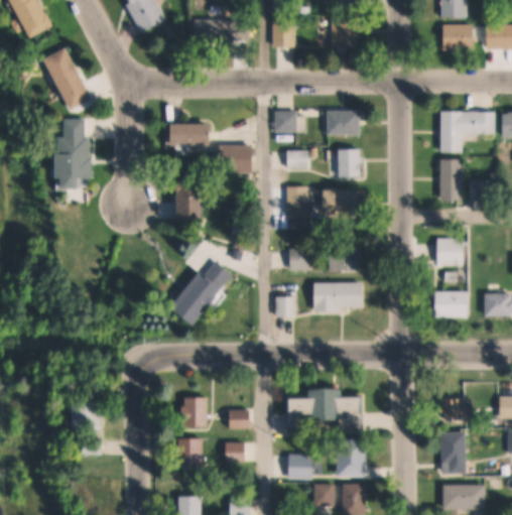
[(22,27),(12,33),(6,22),(17,16),(8,0),(34,0),(42,15),(44,14),(51,26),(28,38),(22,27)]
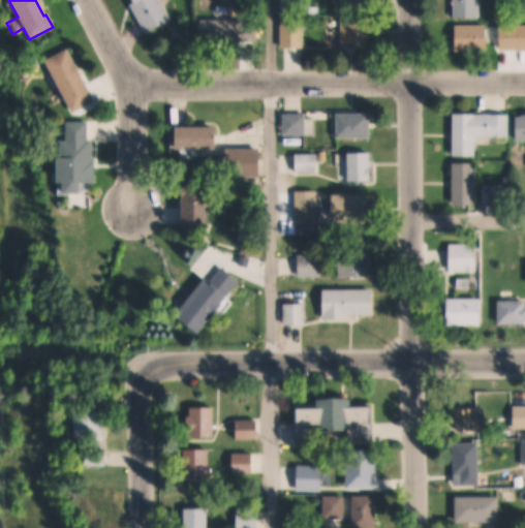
[(132,0),(158,0),(170,21),(145,35),(129,6),(134,3),(132,0)]
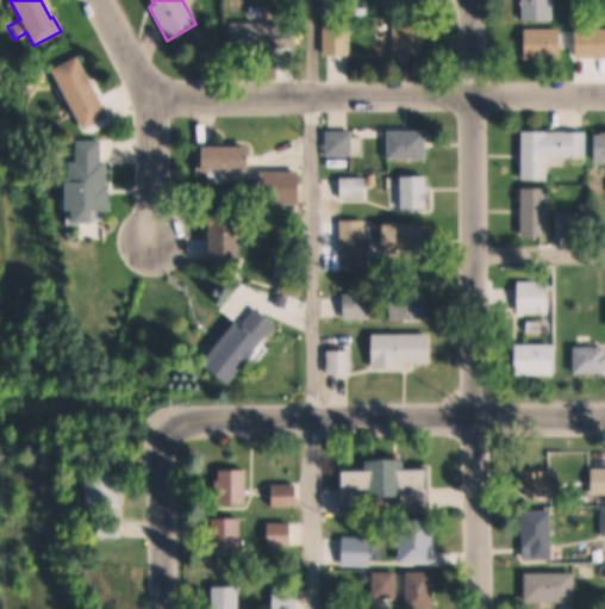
[(423,0),(423,11),(403,11),(403,6),(386,7),(386,0),(423,0)]
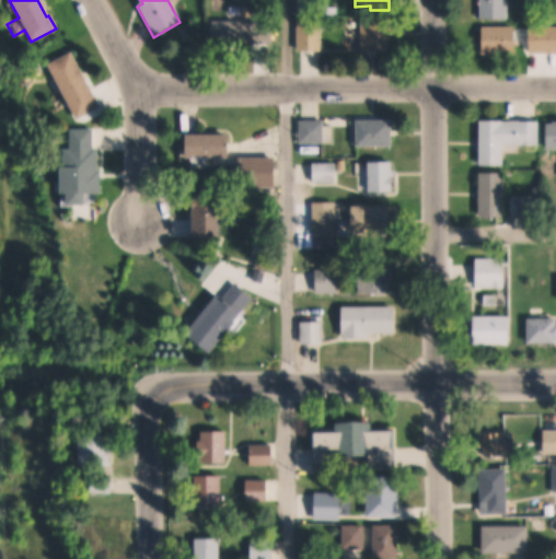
[(477,0),(505,0),(505,20),(477,20),(477,0)]
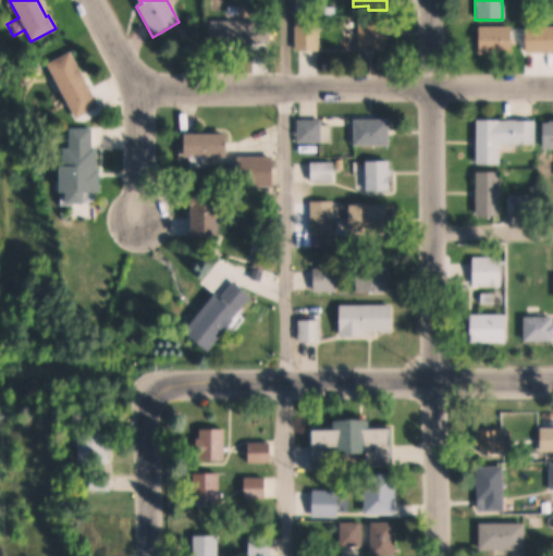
[(293,19),(317,19),(317,51),(294,51),(293,19)]
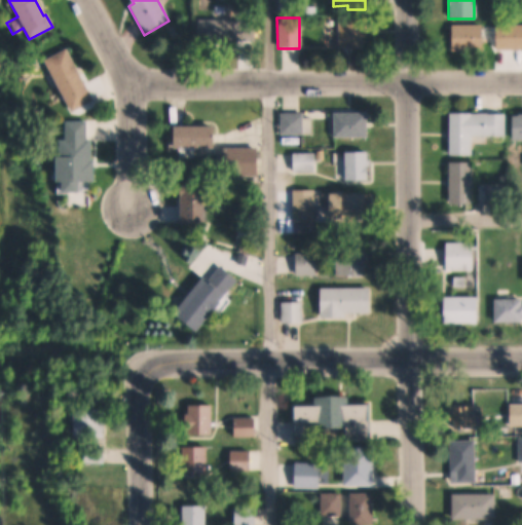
[(337,17),(366,17),(366,48),(337,49),(337,17)]
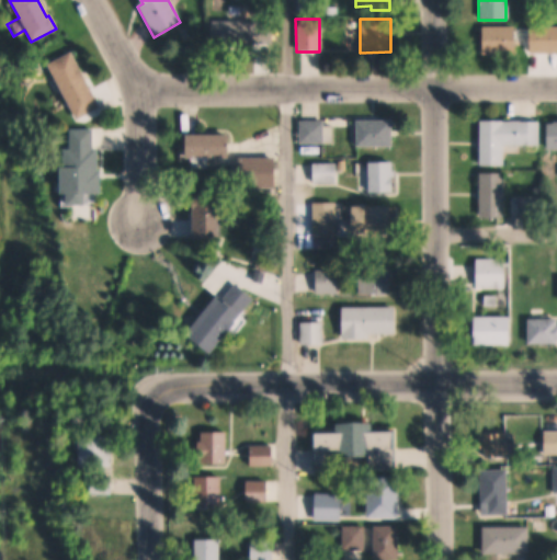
[(211,22),(264,23),(264,47),(211,47),(211,22)]
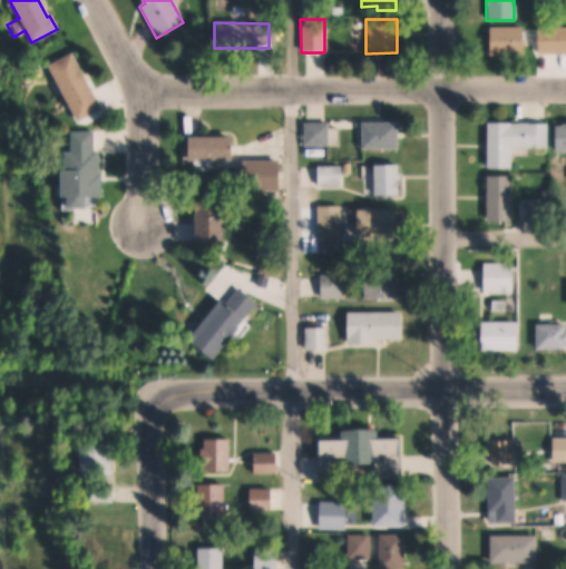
[(487,28),(520,28),(520,56),(488,56),(487,28)]
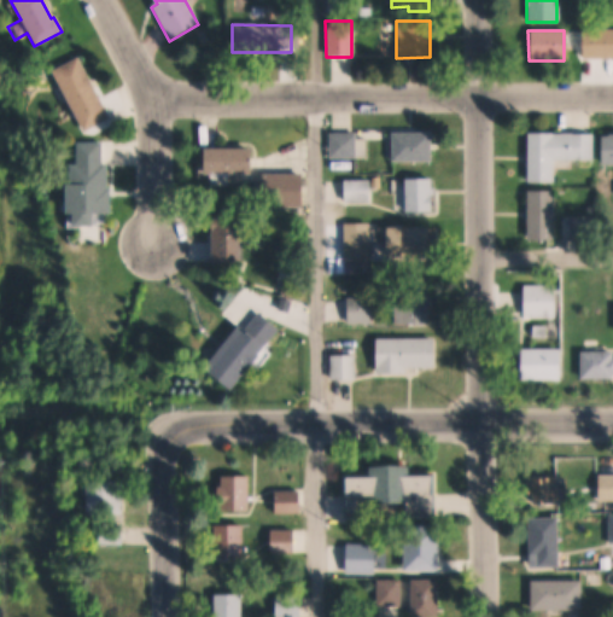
[(576,31),(599,31),(599,58),(576,59),(576,31)]
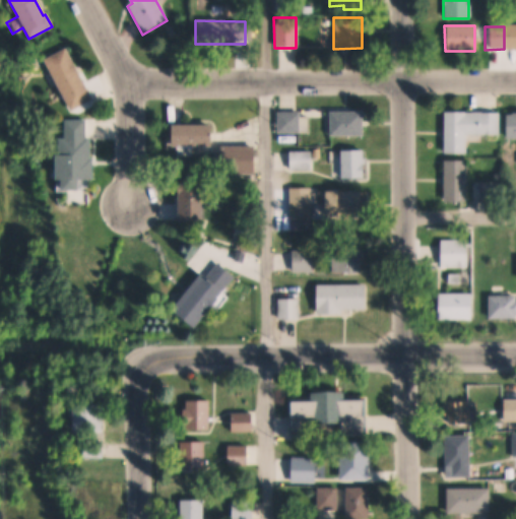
[(42,60),(63,49),(90,99),(69,110),(42,60)]
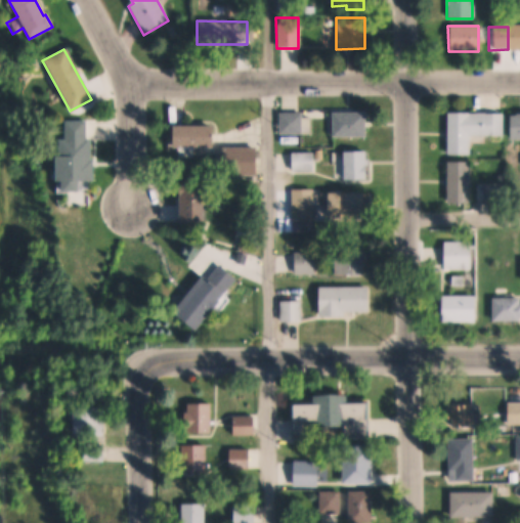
[(277,114),(299,113),(300,135),(278,135),(277,114)]
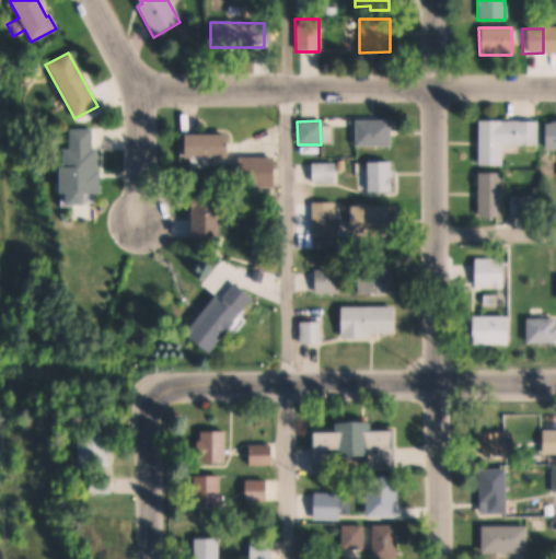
[(355,120),(390,120),(391,147),(355,148),(355,120)]
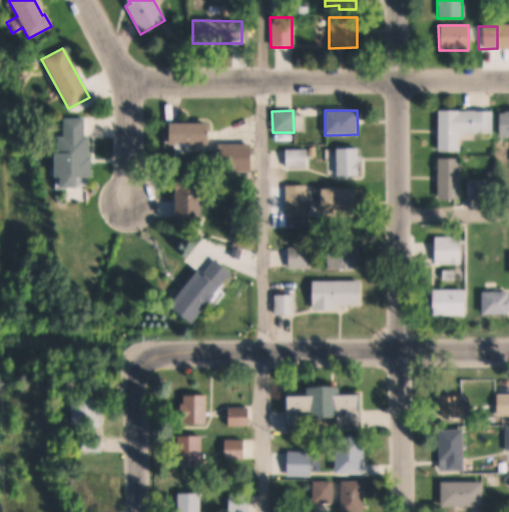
[(489,110),(490,131),(457,132),(458,150),(437,150),(437,111),(489,110)]
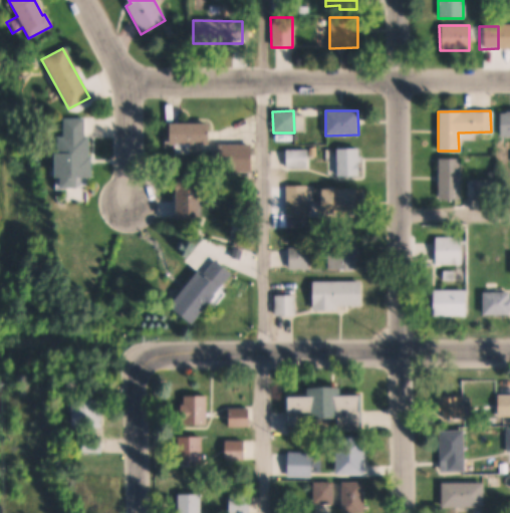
[(62,137),(61,118),(81,117),(82,137),(86,136),(87,157),(89,157),(90,177),(76,177),(76,187),(60,187),(60,178),(55,178),(54,154),(56,154),(56,137),(62,137)]
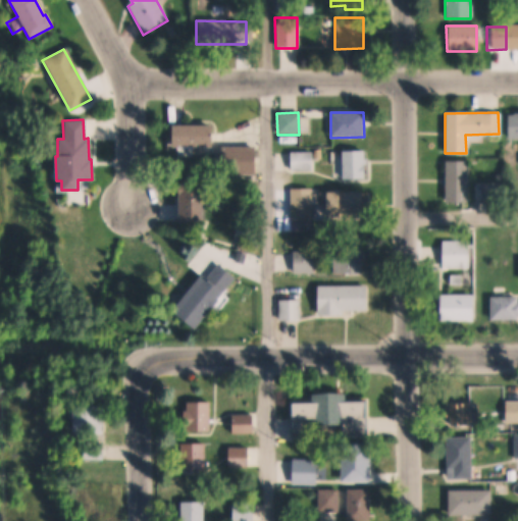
[(173,125),(212,126),(212,147),(173,146),(173,125)]
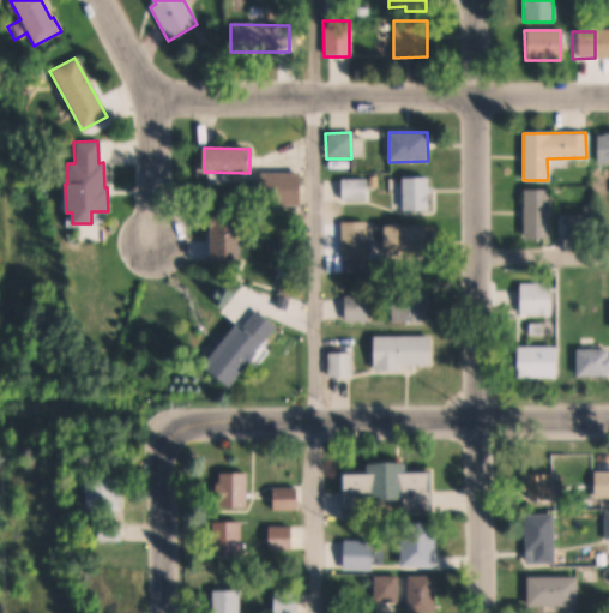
[(260,173),(301,173),(301,205),(259,204),(260,173)]
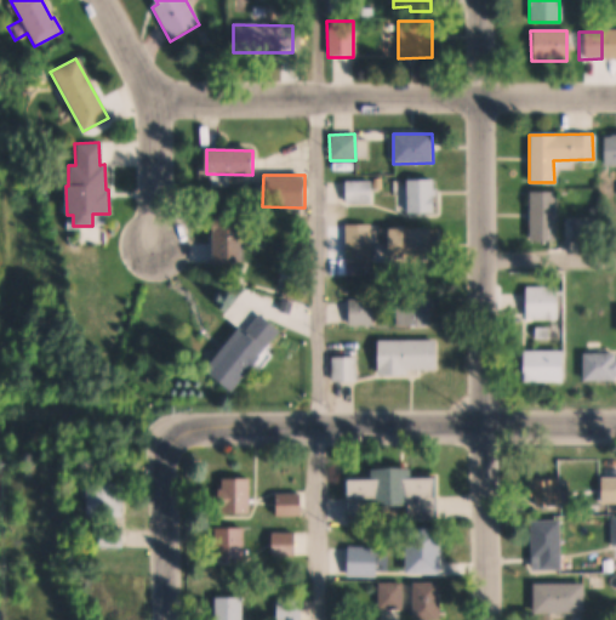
[(406,180),(432,180),(432,189),(434,189),(435,214),(406,215),(406,180)]
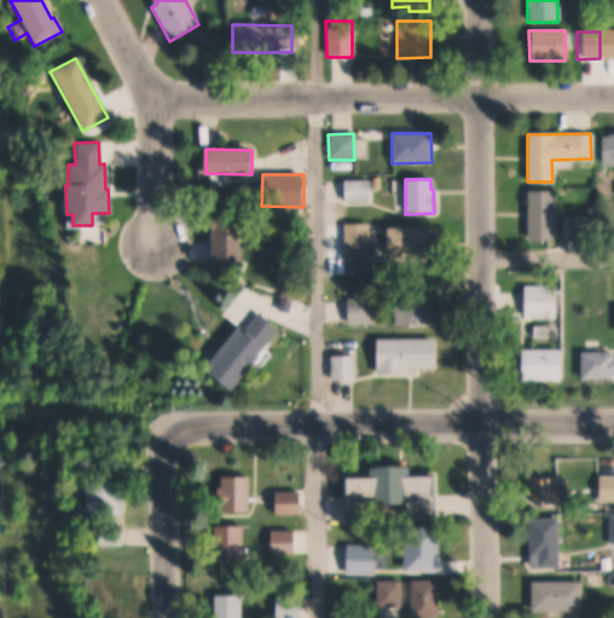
[(343,182),(369,180),(369,202),(345,203),(343,182)]
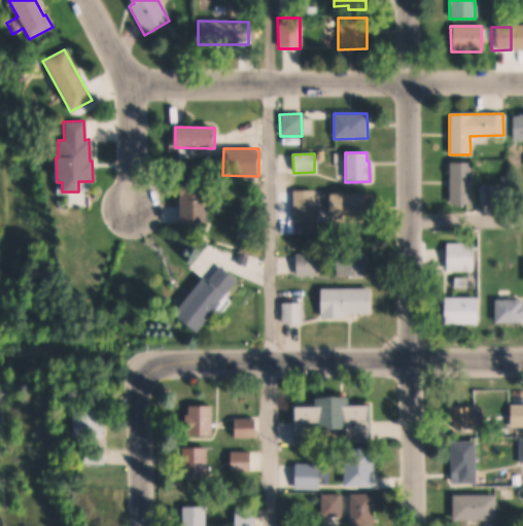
[(449,163),(471,163),(471,205),(449,205),(449,163)]
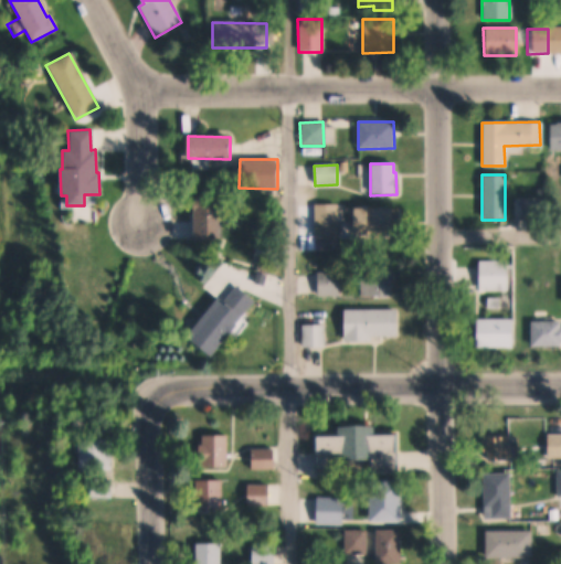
[(218,195),(219,240),(194,240),(193,195),(218,195)]
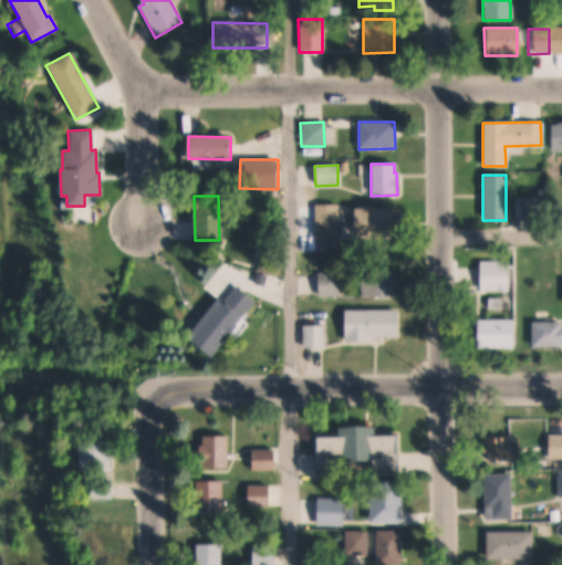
[(314,205),(337,205),(337,238),(315,239),(314,205)]
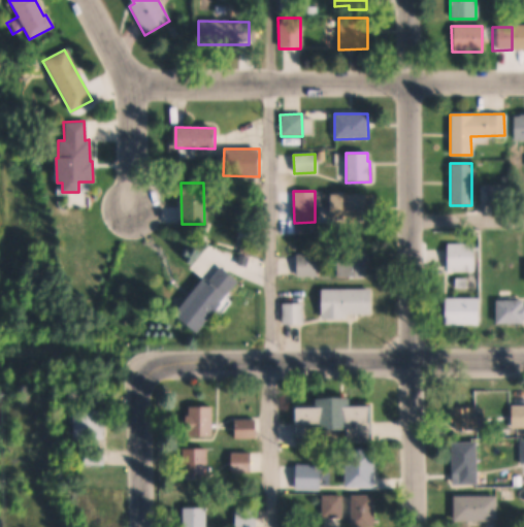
[(332,194),(366,193),(367,220),(333,221),(332,194)]
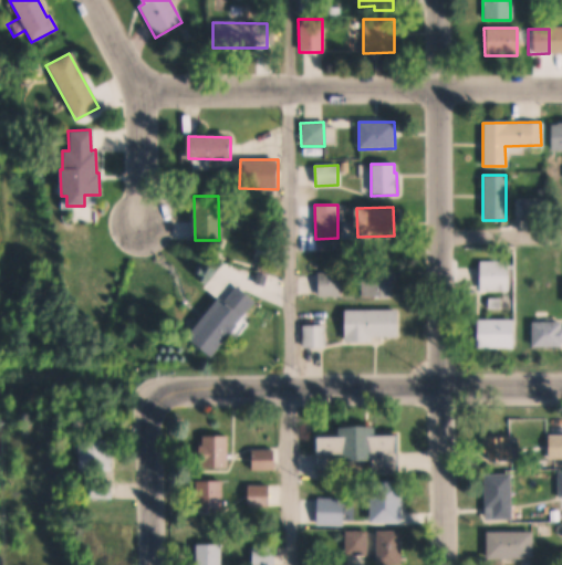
[(258,258),(270,261),(267,273),(256,270),(258,258)]
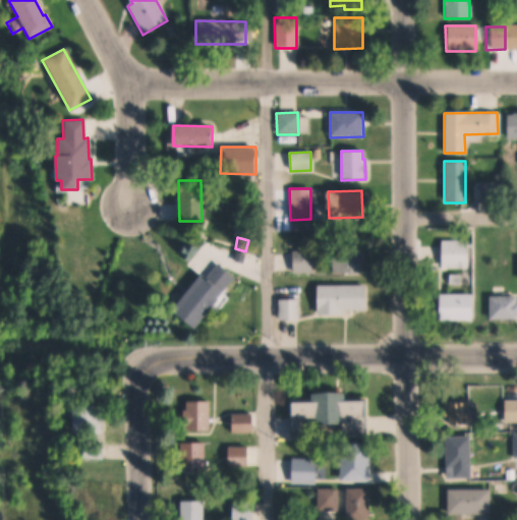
[(332,254),(343,253),(343,237),(364,237),(365,257),(361,257),(361,273),(332,274),(332,254)]
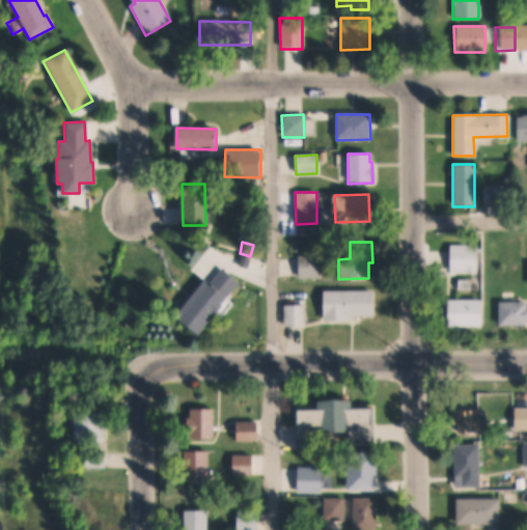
[(447,273),(446,246),(475,246),(475,273),(447,273)]
